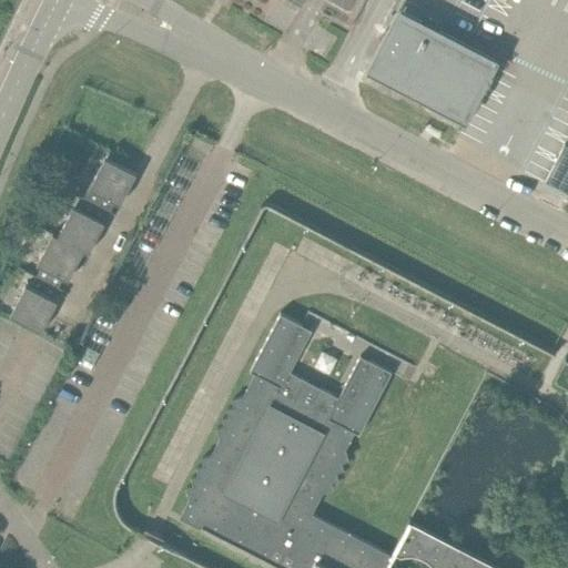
[(492,63),(401,16),(374,69),(464,115),(492,63)]
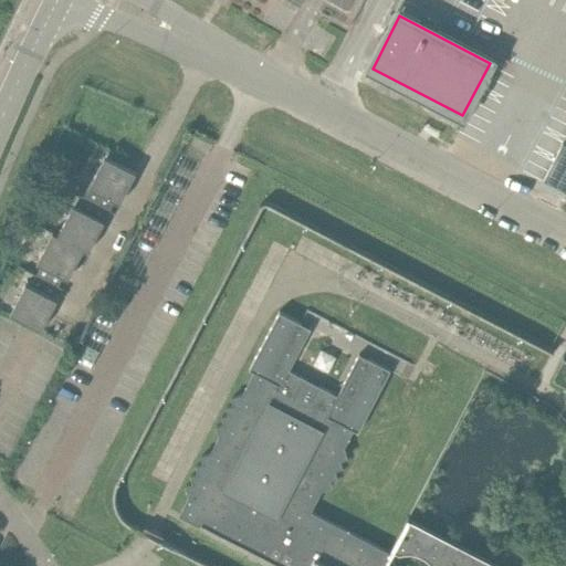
[(565,146),(563,145),(543,182),(565,194),(565,146)]
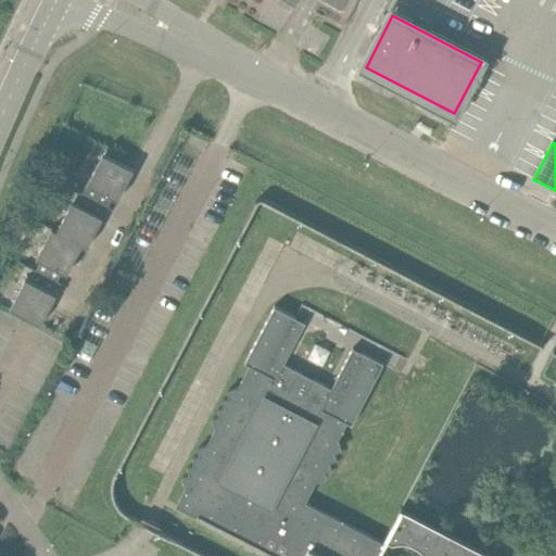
[(81,194),(108,207),(113,198),(117,200),(134,171),(102,154),(81,194)]
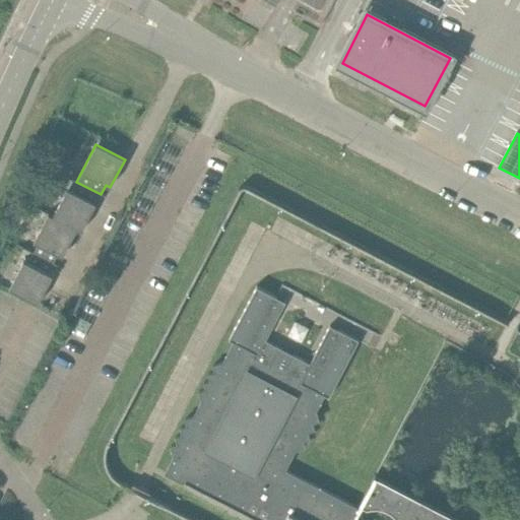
[(52,217),(76,230),(81,232),(101,194),(76,182),(71,191),(66,189),(52,217)]
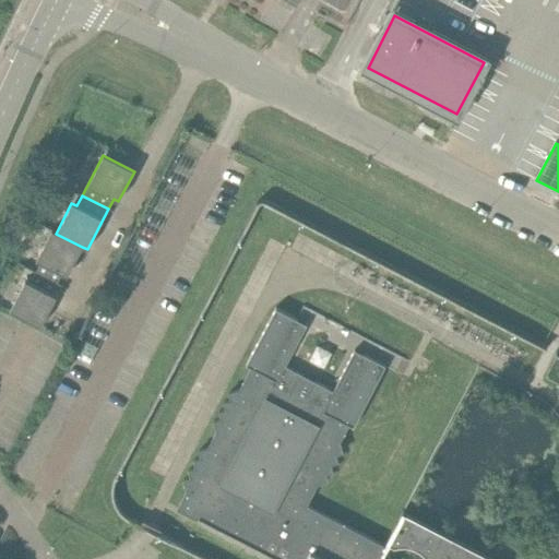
[(35,273),(57,284),(62,274),(67,276),(82,247),(56,234),(51,230),(36,260),(40,263),(35,273)]
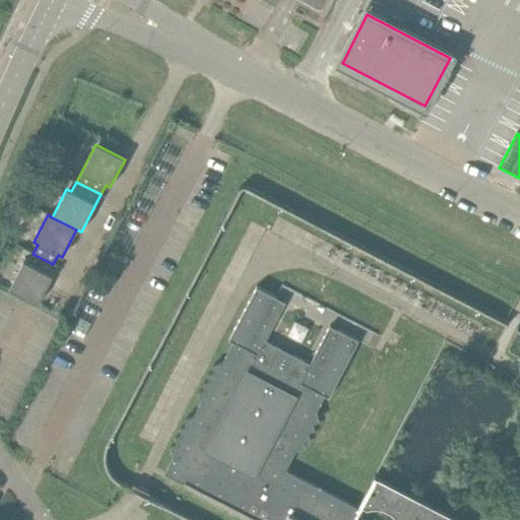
[(9,288),(34,302),(38,304),(53,276),(48,273),(53,264),(33,254),(28,263),(23,261),(9,288)]
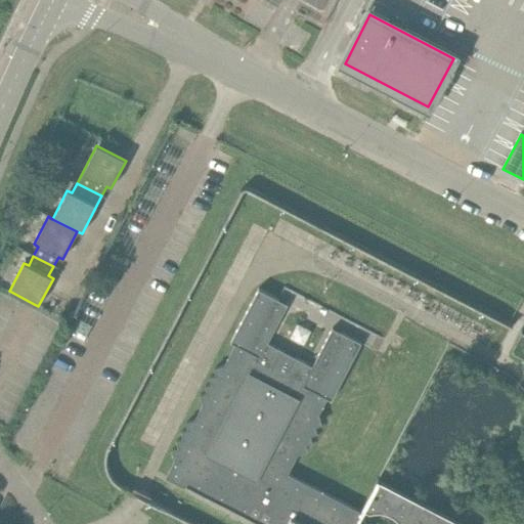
[(178,447),(171,449),(174,460),(165,477),(256,523),(461,523),(381,482),(363,514),(288,473),(298,454),(308,451),(306,444),(312,442),(310,435),(317,433),(315,427),(322,424),(318,413),(329,396),(332,397),(361,340),(336,326),(314,366),(265,341),(287,299),(260,286),(232,339),(235,342),(223,364),(214,367),(216,375),(209,377),(211,384),(204,386),(206,392),(200,395),(202,403),(194,420),(185,422),(187,429),(180,431),(182,438),(176,440),(178,447)]
